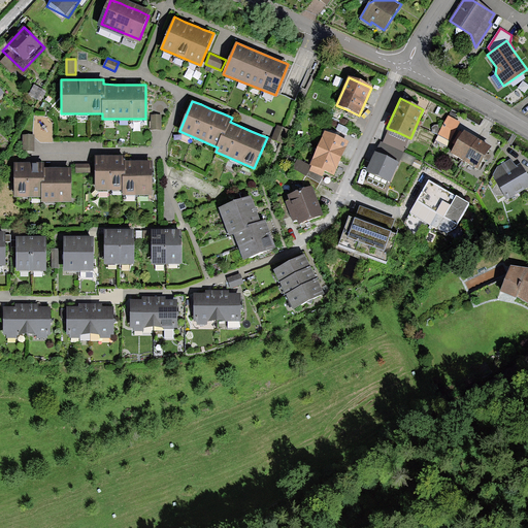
[(161,114),(152,114),(152,129),(161,129),(161,114)]
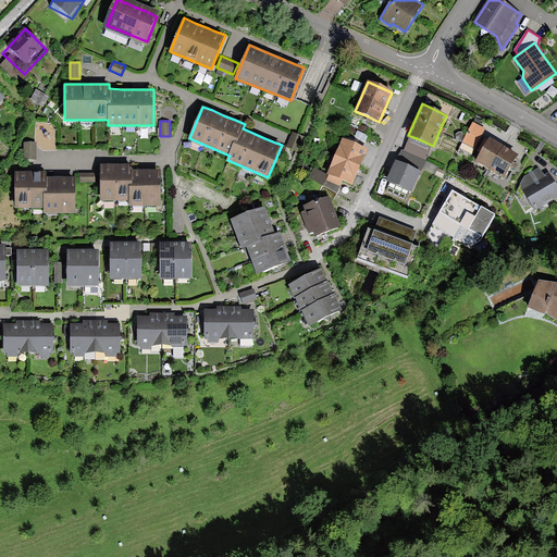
[(486,128),(473,122),(462,143),(475,149),(486,128)]
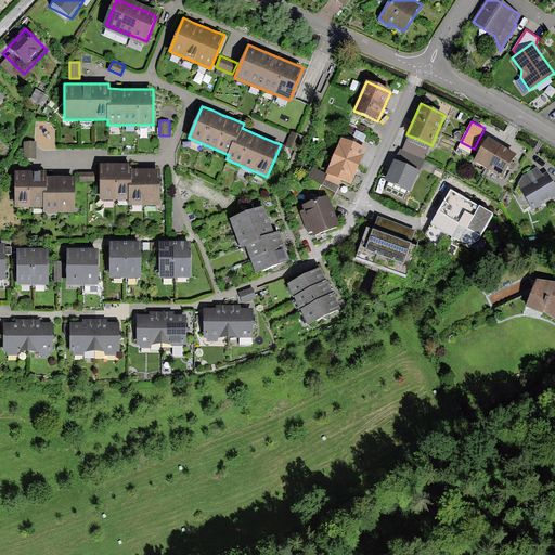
[(155,134),(154,125),(144,126),(144,136),(155,134)]
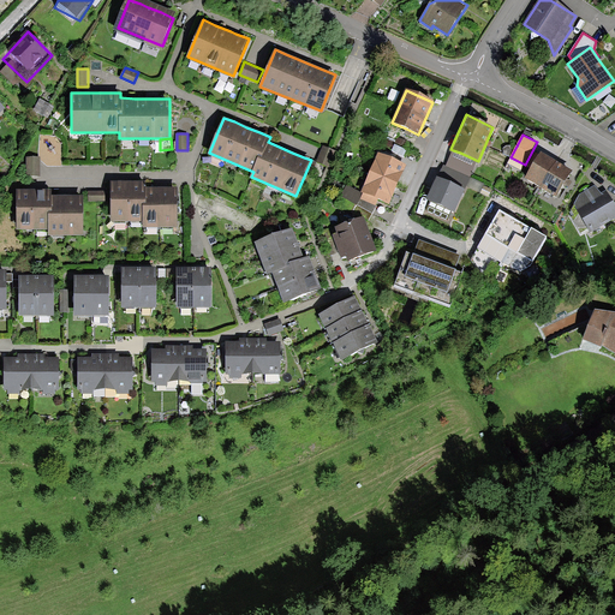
[(335,151),(323,147),(316,162),(329,167),(335,151)]
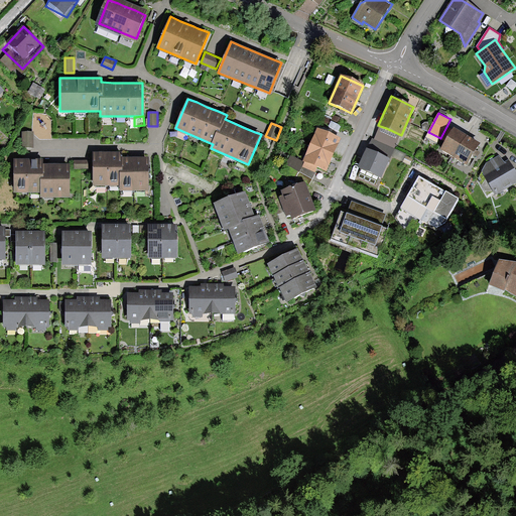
[(401,135),(380,126),(374,139),(395,148),(401,135)]
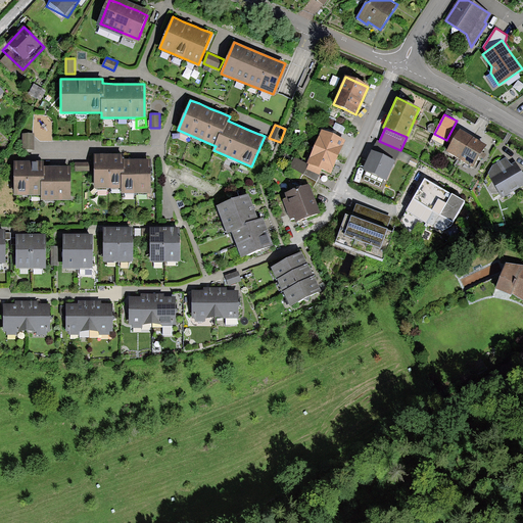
[(333,134),(322,130),(308,163),(318,167),(331,173),(345,140),(333,134)]
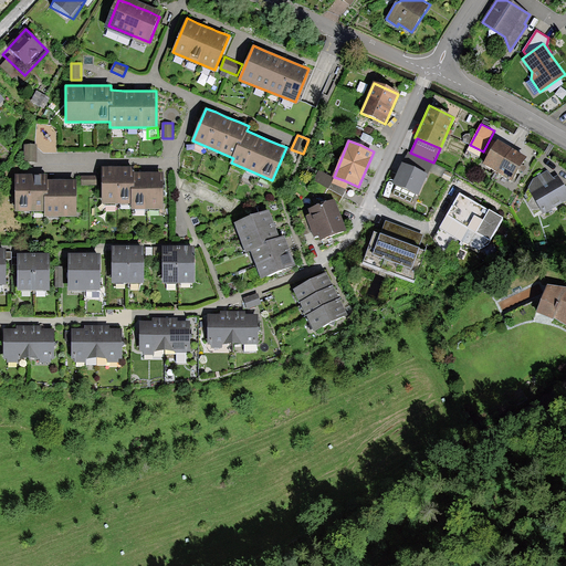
[(493,148),(484,165),(511,180),(521,164),(525,157),(499,140),(493,148)]
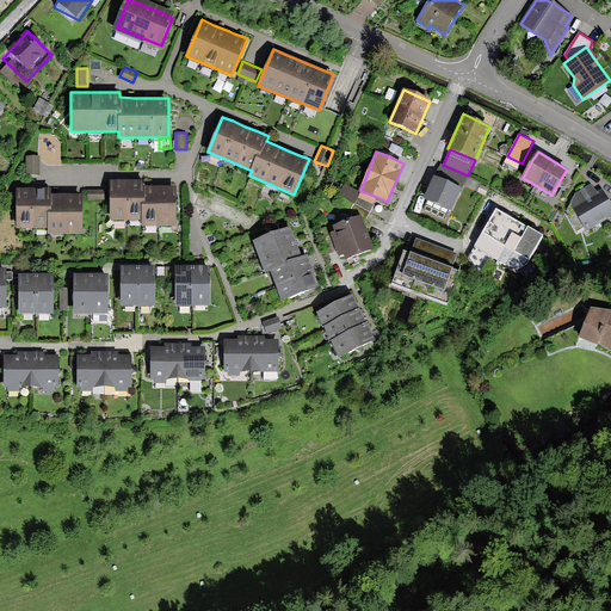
[(39,156),(28,156),(28,176),(39,176),(39,156)]
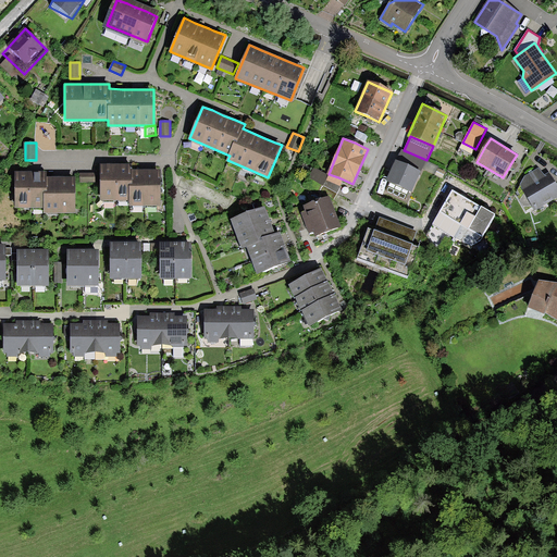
[(396,160),(421,171),(426,160),(404,150),(401,149),(396,160)]
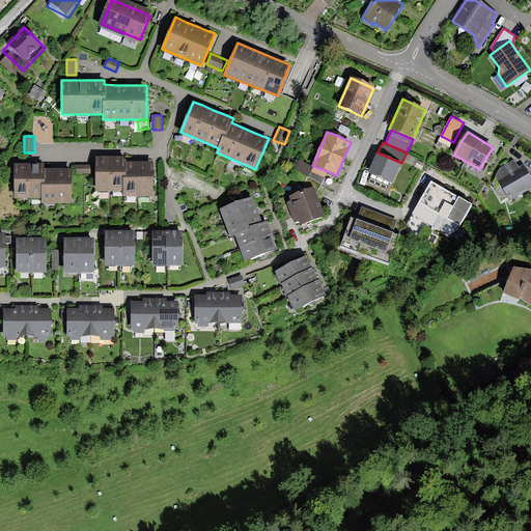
[(372,173),(368,182),(387,190),(391,182),(393,183),(401,163),(378,152),(376,151),(368,172),(372,173)]
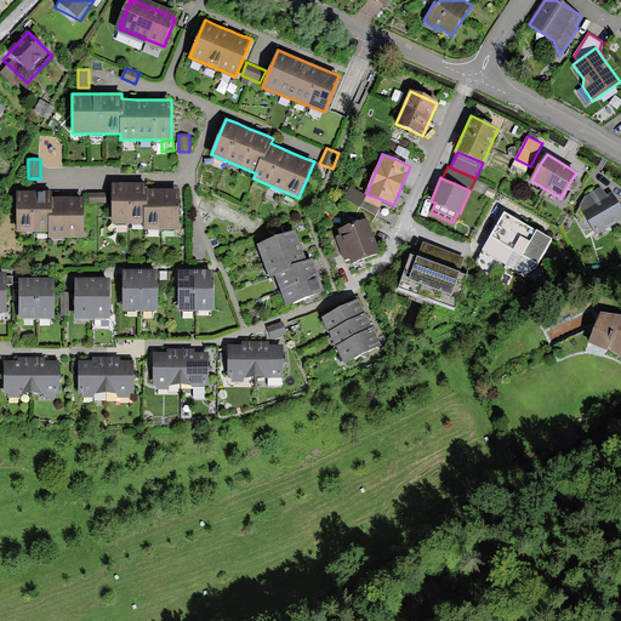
[(124,183),(113,183),(113,223),(144,223),(144,228),(178,228),(178,189),(172,189),(158,189),(146,191),(146,183),(137,183),(124,183)]
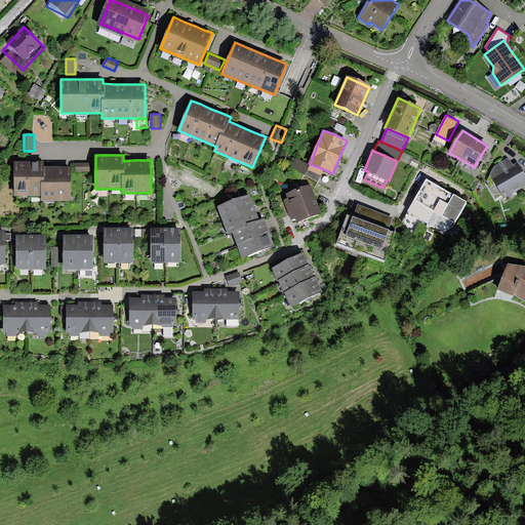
[(296,157),(291,167),(318,180),(321,175),(308,168),(310,164),(296,157)]
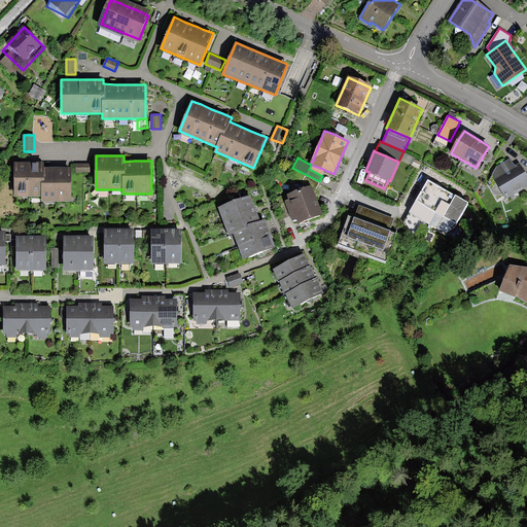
[(497,167),(492,175),(496,183),(492,190),(496,196),(504,195),(506,199),(526,186),(526,175),(520,164),(518,165),(516,167),(511,159),(497,167)]
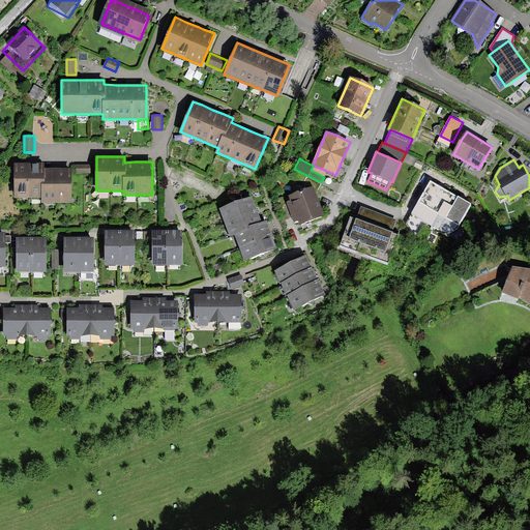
[(52,169),(43,169),(43,164),(35,164),(23,164),(16,164),(16,197),(43,197),(42,202),(71,203),(71,169),(64,169),(52,169)]
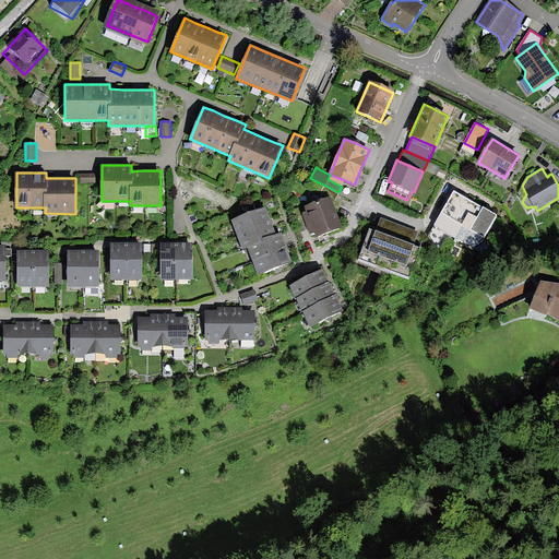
[(98,183),(98,174),(81,174),(81,183),(98,183)]
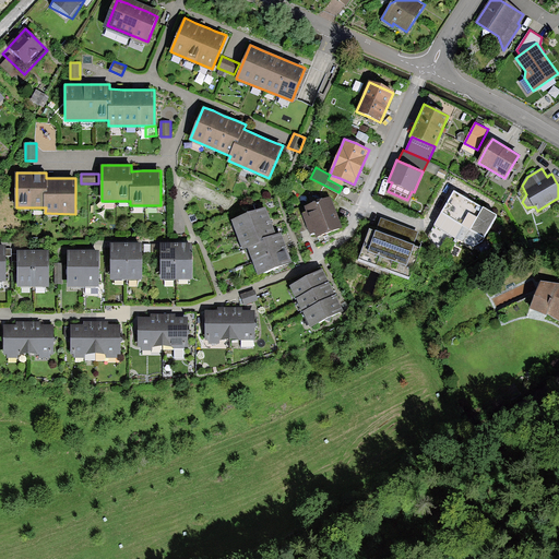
[(454,191),(435,226),(464,242),(471,230),(485,238),(497,215),(487,210),(465,198),(454,191)]
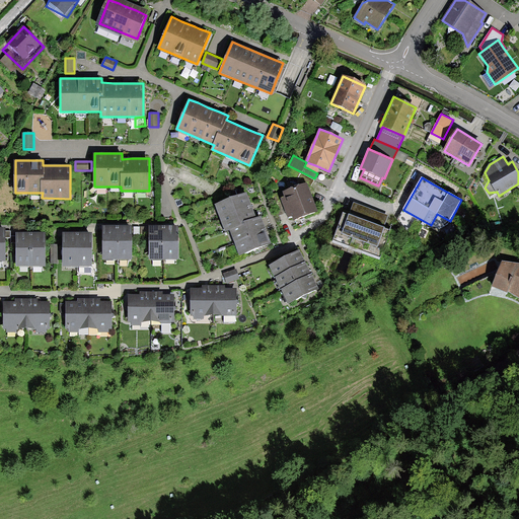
[(306,181),(283,191),(285,197),(281,199),(286,212),(288,217),(293,215),(295,220),(318,210),(306,181)]
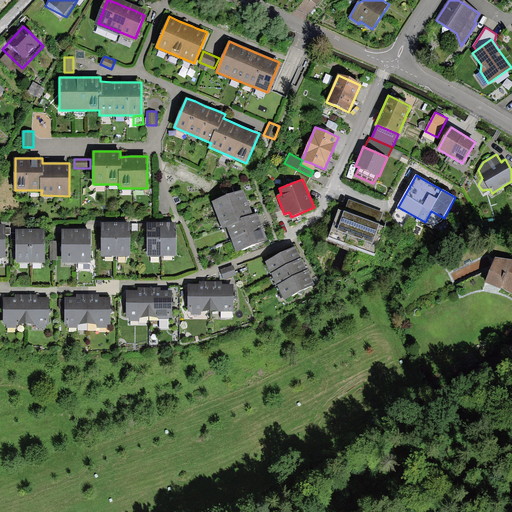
[(281,194),(279,188),(266,193),(274,212),(282,209),(277,196),(281,194)]
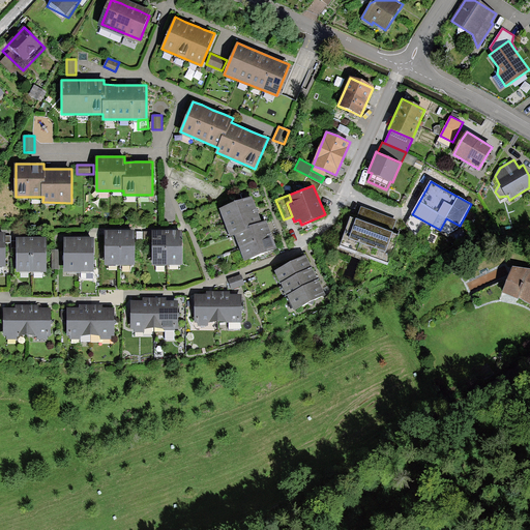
[(253,196),(219,208),(230,236),(235,234),(244,261),(276,249),(272,238),(270,233),(266,222),(262,223),(259,212),(257,208),(253,196)]
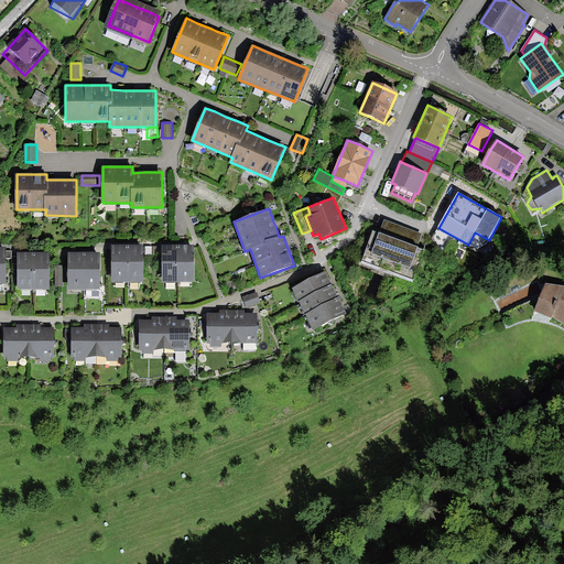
[(383,219),(378,235),(416,250),(423,235),(383,219)]
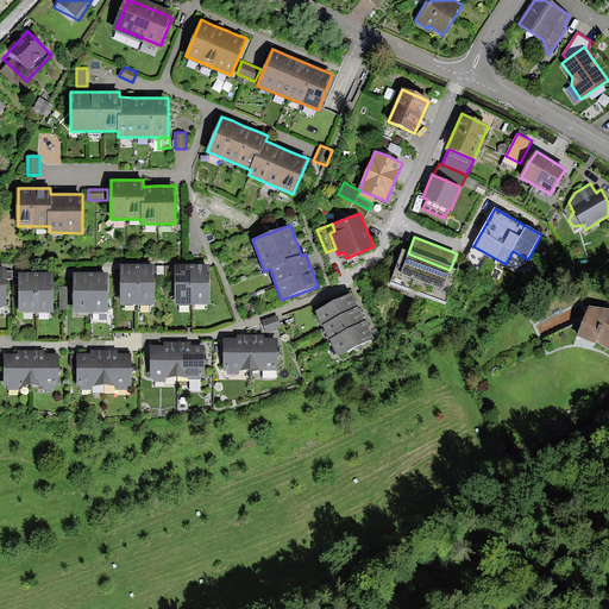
[(402,251),(390,283),(446,305),(458,272),(450,270),(447,269),(431,262),(412,255),(408,253),(402,251)]
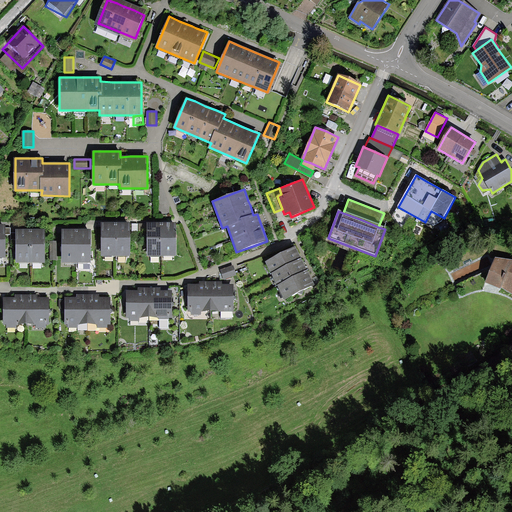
[(111,222),(102,222),(101,255),(130,255),(130,222),(118,222),(111,222)]
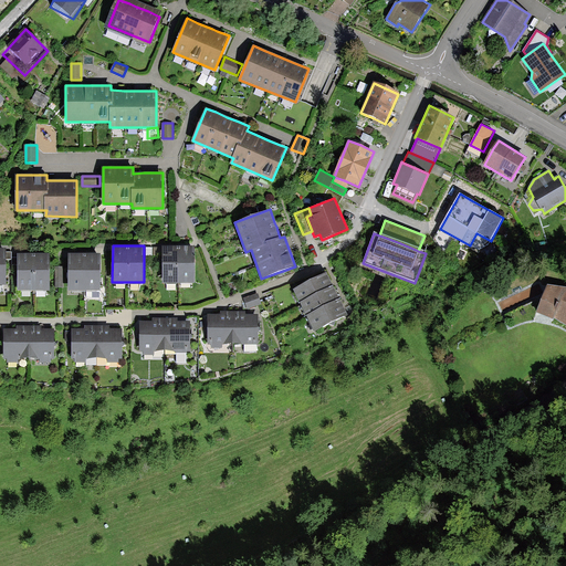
[(174,247),(163,247),(163,282),(194,282),(194,247),(181,247),(174,247)]
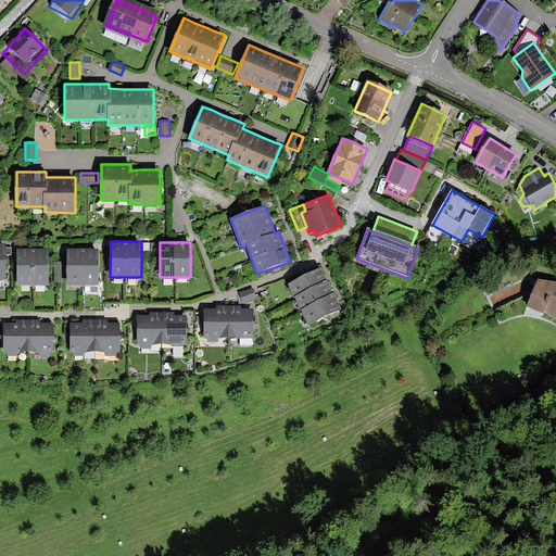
[(29,249),(17,249),(17,285),(48,285),(48,249),(35,249),(29,249)]
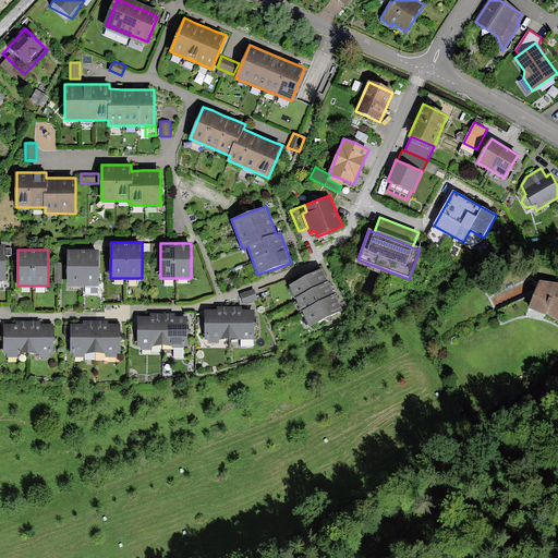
[(79,250),(68,250),(67,286),(99,287),(99,250),(86,250),(79,250)]
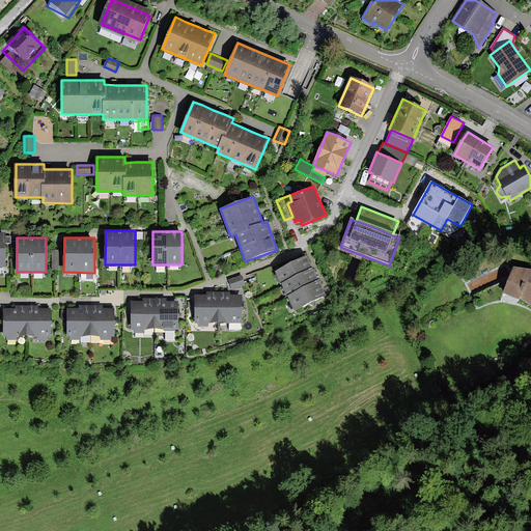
[(319,283),(316,277),(310,266),(305,256),(276,271),(296,309),(325,294),(319,283)]
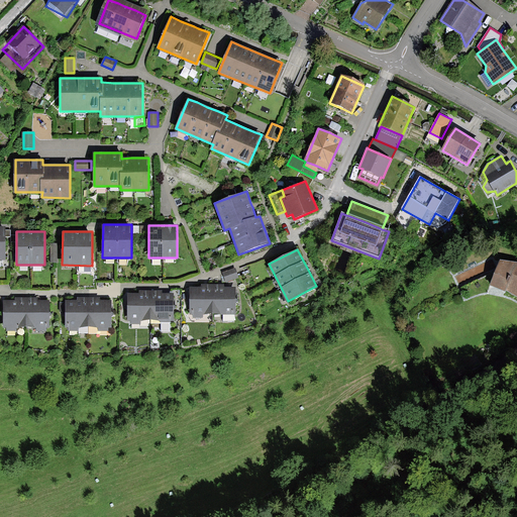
[(516,266),(501,264),(492,286),(516,297),(516,266)]
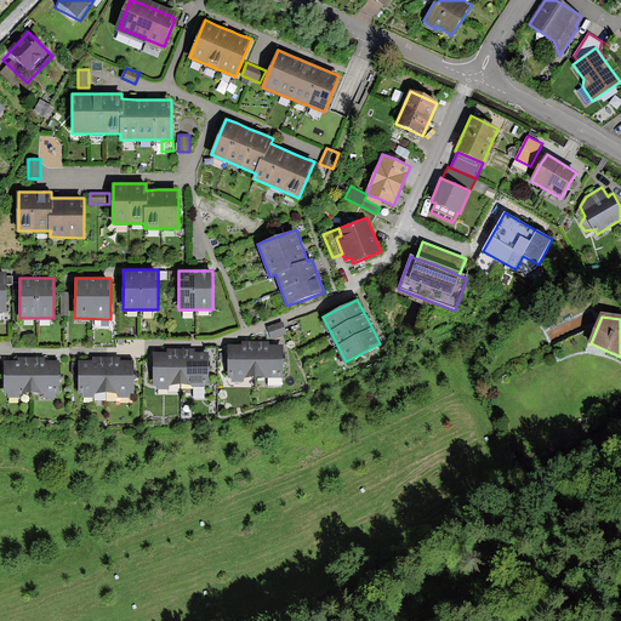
[(283,322),(268,328),(272,339),(286,334),(283,322)]
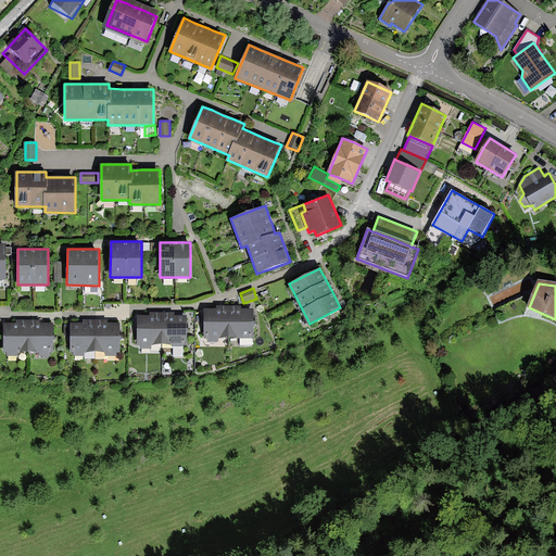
[(218,308),(205,308),(204,338),(207,338),(207,341),(218,342),(218,337),(252,338),(253,310),(240,310),(241,305),(236,305),(220,305),(218,305),(218,308)]
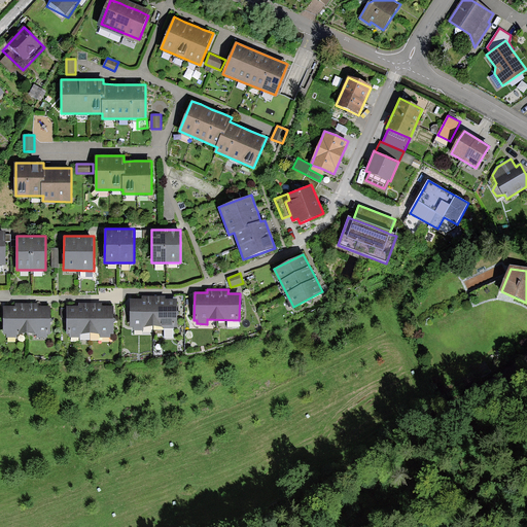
[(142,300),(130,299),(130,326),(134,326),(134,329),(143,329),(143,326),(163,326),(163,328),(174,328),(174,326),(177,326),(177,300),(166,300),(166,295),(160,295),(145,296),(142,295),(142,300)]
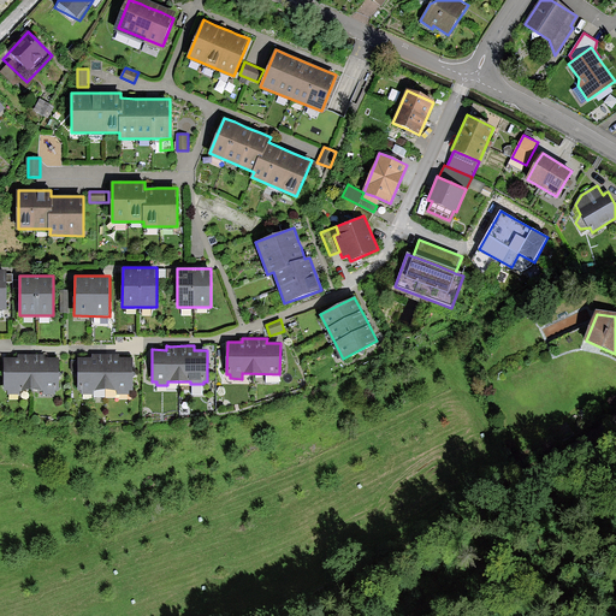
[(18,359),(4,359),(4,391),(9,391),(9,395),(22,395),(22,390),(43,390),(43,395),(55,395),(55,389),(59,389),(59,359),(46,359),(46,354),(40,354),(23,354),(18,354),(18,359)]
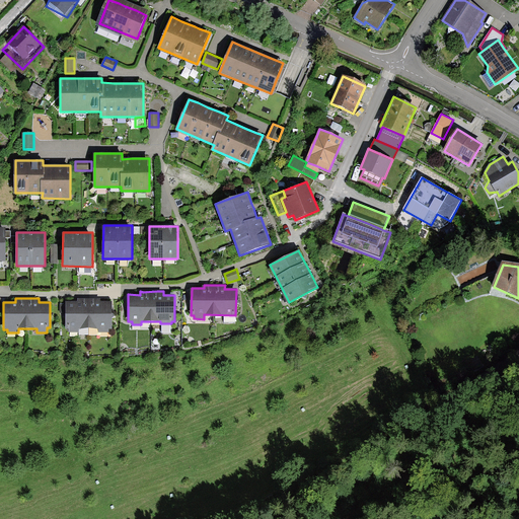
[(78,302),(66,302),(67,327),(69,327),(69,332),(79,332),(79,329),(98,328),(98,331),(108,331),(108,328),(112,328),(112,302),(101,302),(101,298),(96,299),(82,299),(78,299),(78,302)]
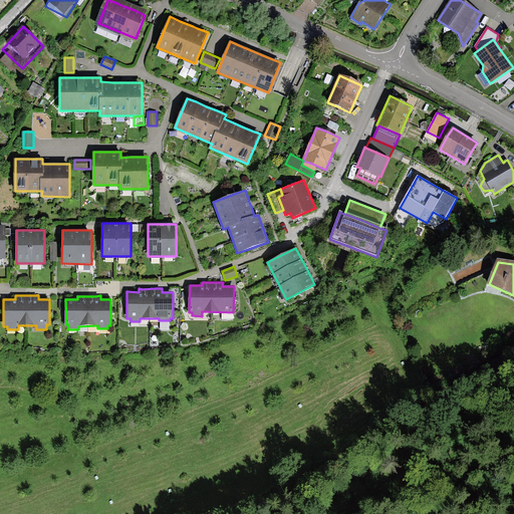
All buildings are outlined.
